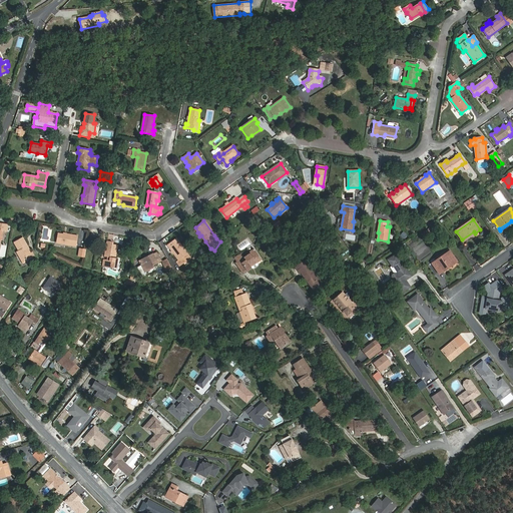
[(279,221),(274,225),(279,231),(284,227),(279,221)]
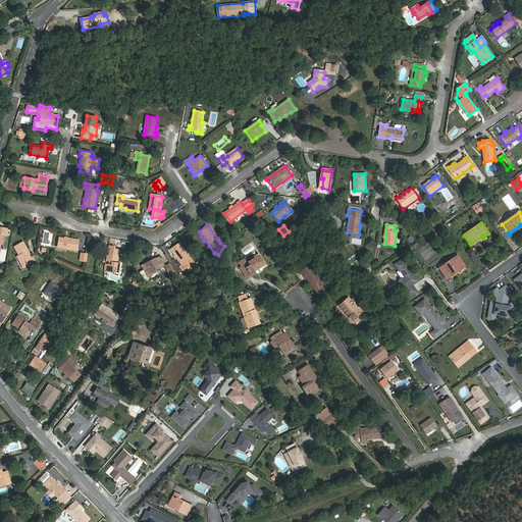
[(471,246),(483,238),(482,236),(470,244),(471,246)]
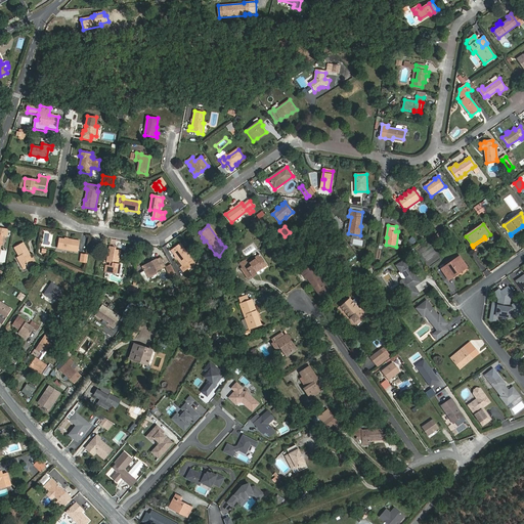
[(78,251),(80,241),(66,239),(59,238),(57,249),(78,251)]
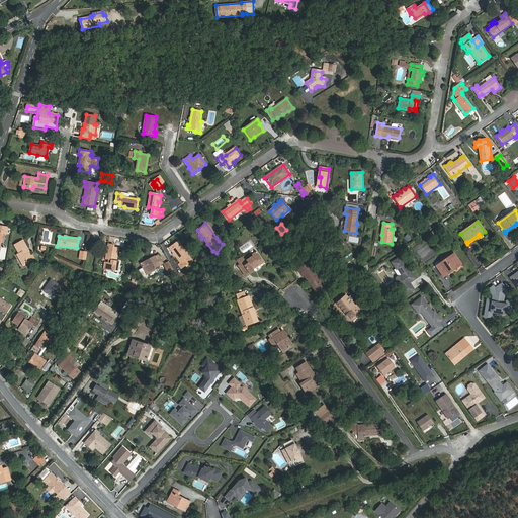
[(29,252),(23,240),(14,245),(19,254),(17,255),(23,266),(29,263),(27,261),(34,258),(32,255),(31,256),(29,252)]
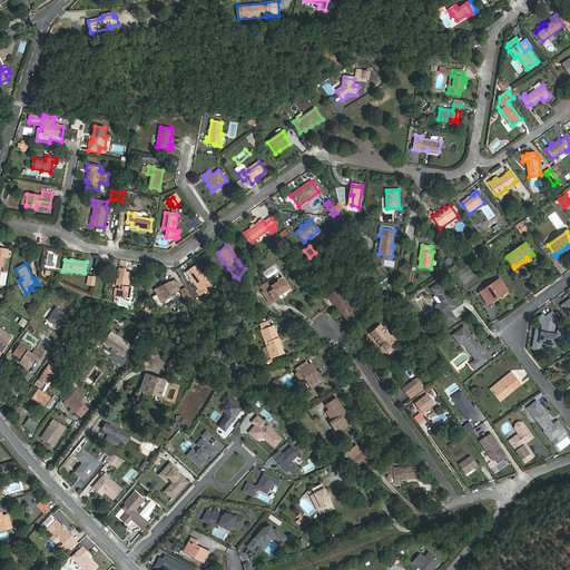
[(198,288),(202,294),(212,287),(207,282),(208,282),(196,265),(186,272),(198,288)]
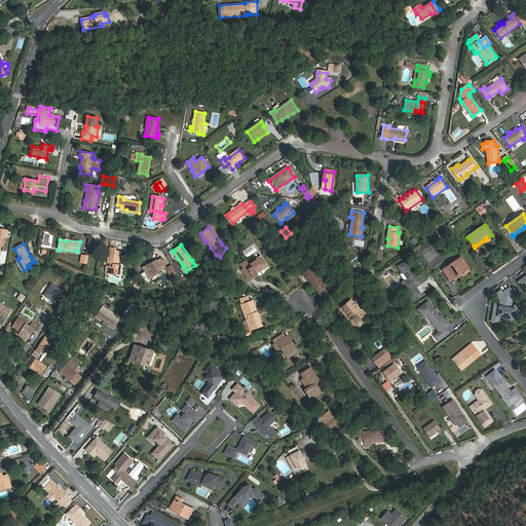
[(116,249),(110,248),(107,263),(110,263),(110,267),(107,266),(106,272),(120,275),(121,265),(119,265),(121,252),(116,251),(116,249)]
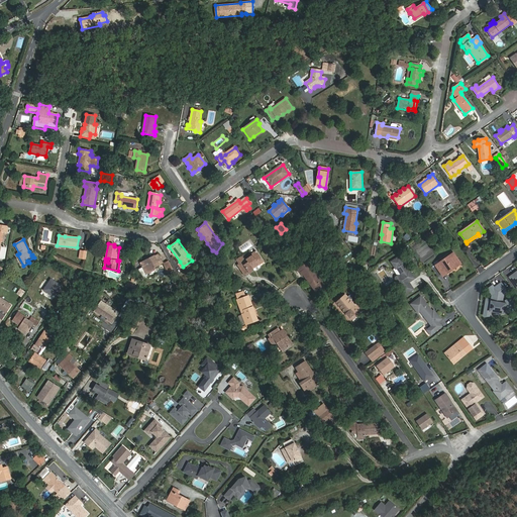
[(252,269),(264,262),(255,250),(251,253),(252,255),(246,261),(242,255),(236,260),(239,265),(238,266),(244,275),(248,272),(249,274),(253,271),(252,269)]
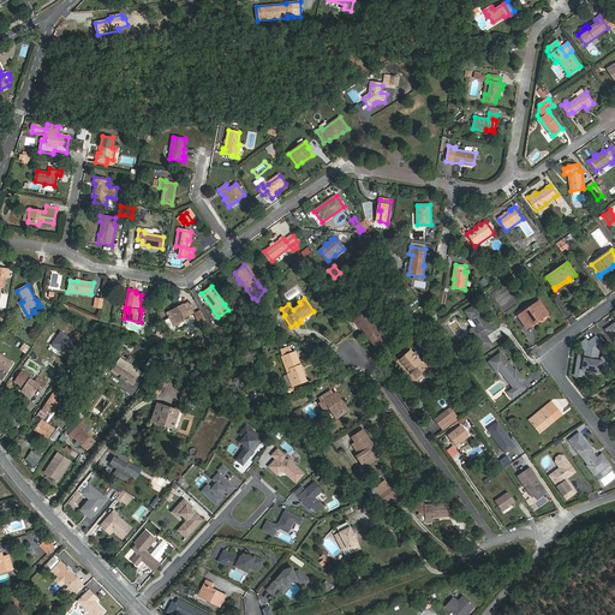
[(539,316),(541,318),(547,314),(539,302),(518,316),(525,327),(539,316)]
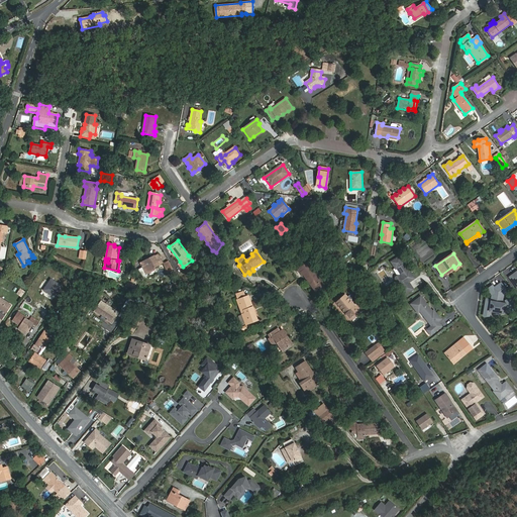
[(149,262),(141,265),(146,274),(153,270),(152,268),(162,263),(158,254),(148,260),(149,262)]
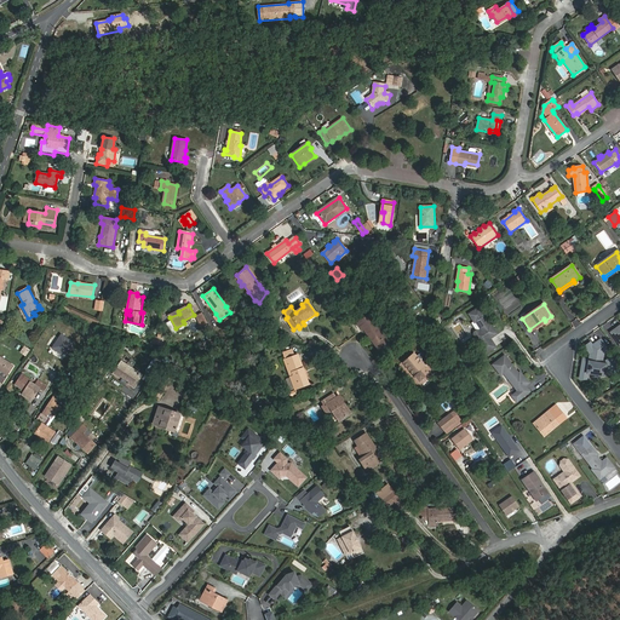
[(478,308),(469,314),(474,321),(471,323),(476,331),(474,332),(474,334),(486,352),(495,346),(491,338),(498,333),(491,323),(489,323),(484,316),(482,313),(478,308)]
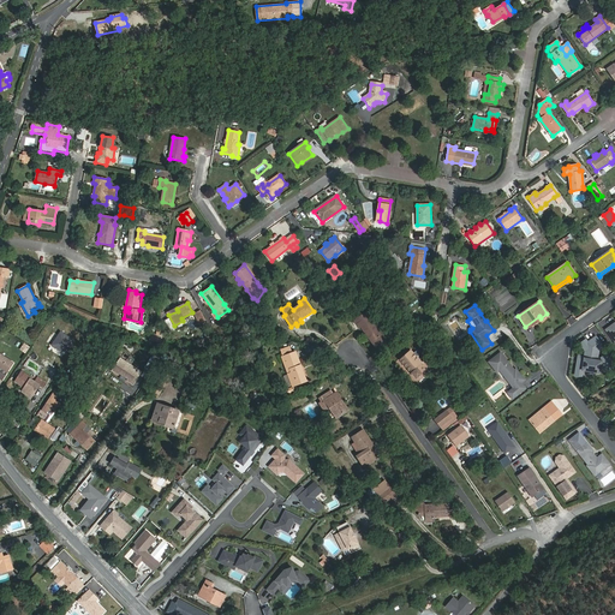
[(201,310),(195,312),(199,322),(206,320),(201,310)]
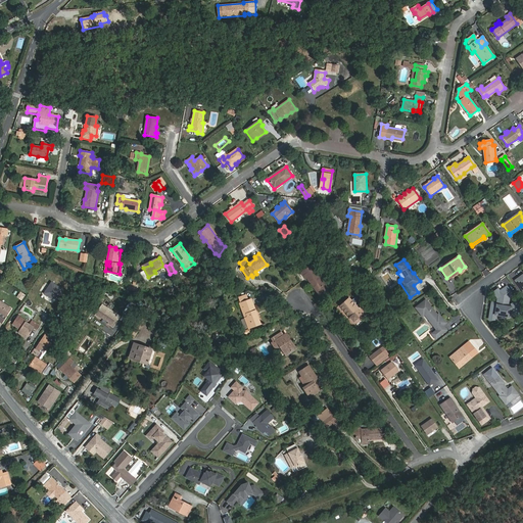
[(327,289),(320,279),(311,266),(302,272),(306,279),(307,278),(319,294),(327,289)]
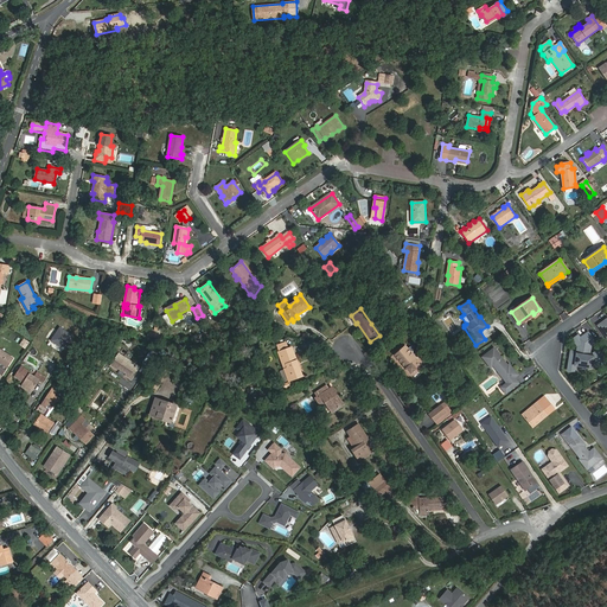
[(519,324),(534,314),(532,312),(518,323),(519,324)]
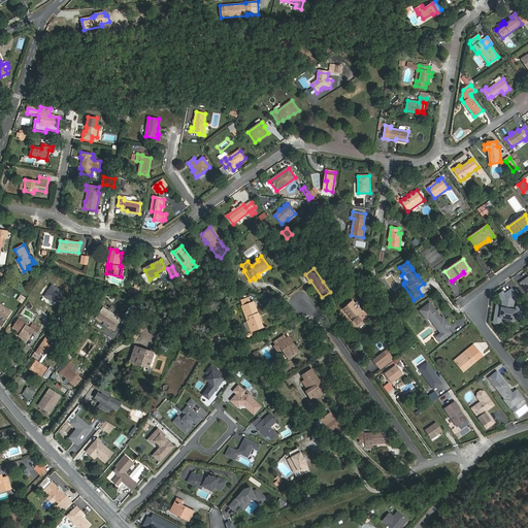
[(326,281),(323,282),(330,292),(333,290),(326,281)]
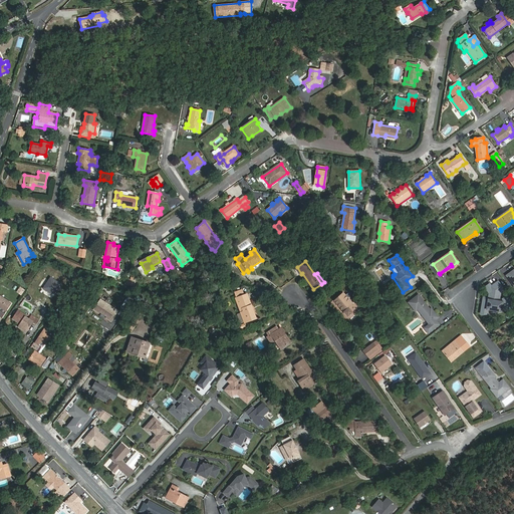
[(61,284),(51,277),(43,288),(53,295),(61,284)]
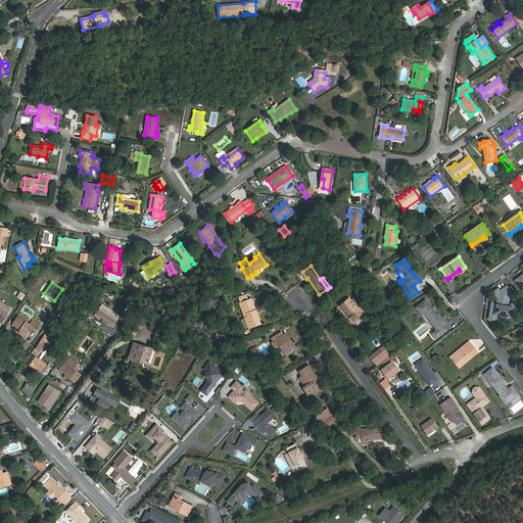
[(511,297),(513,295),(507,286),(500,291),(497,289),(493,292),(497,298),(497,302),(492,302),(489,319),(494,320),(495,315),(512,317),(513,307),(510,306),(511,297)]
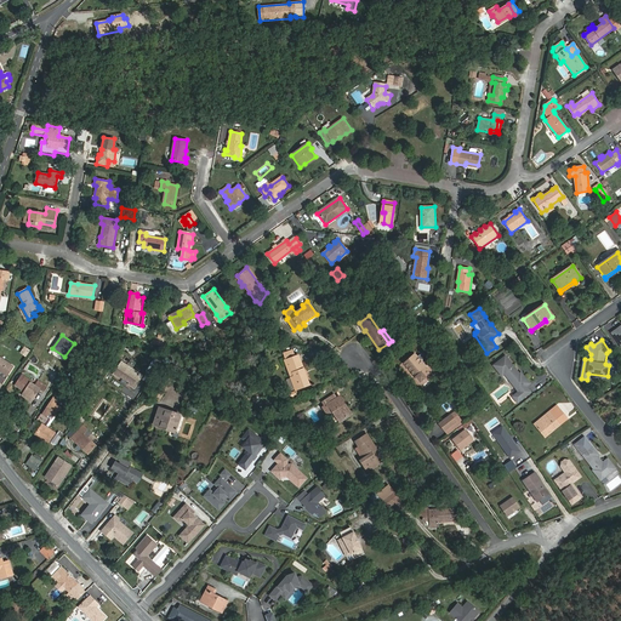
[(26,358),(30,351),(24,346),(20,353),(26,358)]
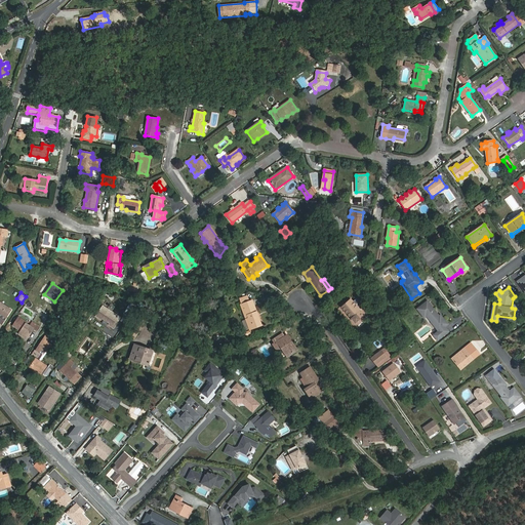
[(249,329),(261,325),(252,300),(241,305),(249,329)]
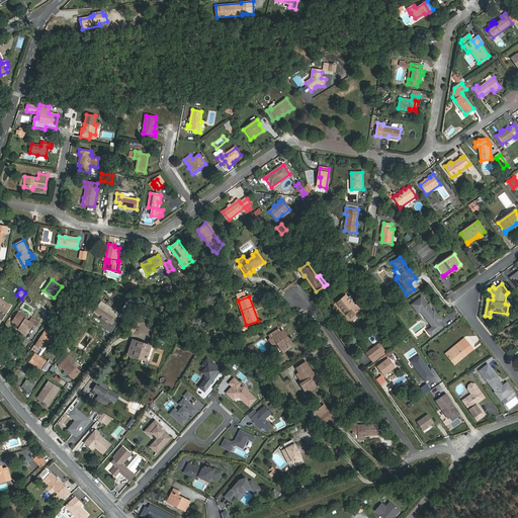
[(351,311),(355,307),(346,296),(338,304),(351,319),(355,315),(351,311)]
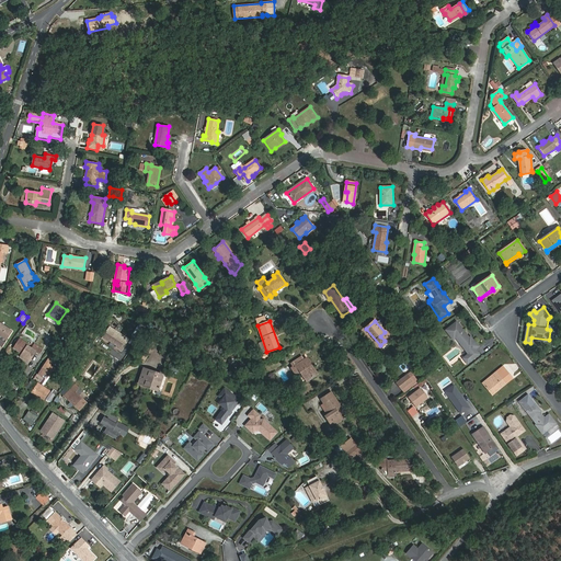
[(457,321),(446,330),(453,340),(456,338),(458,335),(464,342),(461,344),(469,354),(476,348),(479,346),(471,336),(469,338),(457,321)]
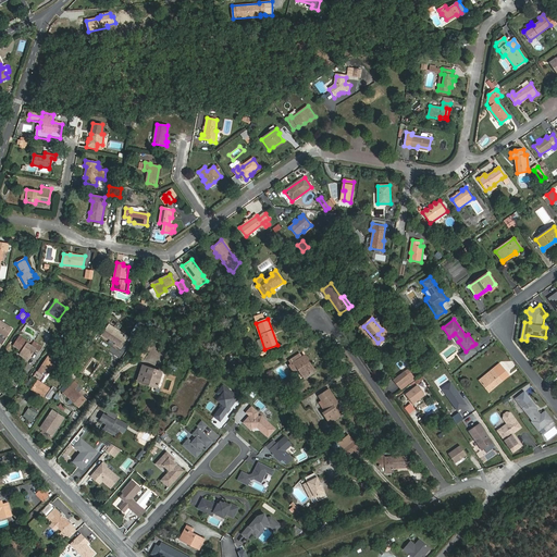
[(556,329),(551,320),(545,324),(553,334),(556,331),(556,329)]
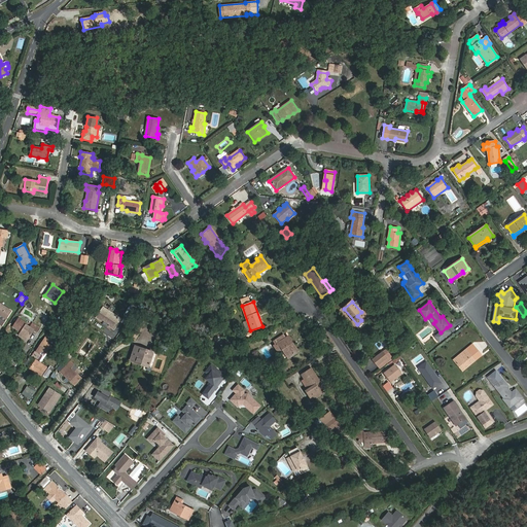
[(0,327),(11,311),(0,304),(0,327)]
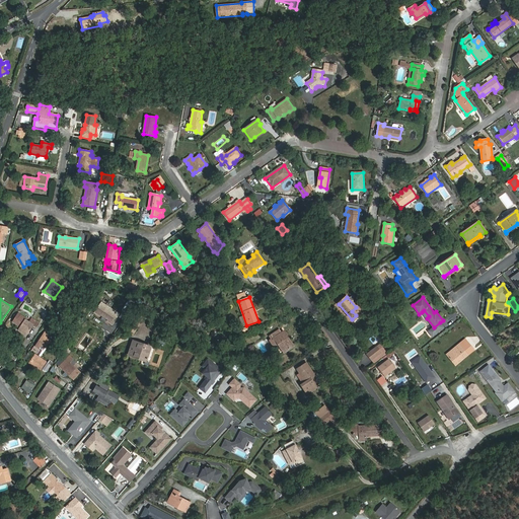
[(113,323),(119,314),(101,302),(95,312),(100,316),(101,315),(108,319),(107,320),(113,323)]
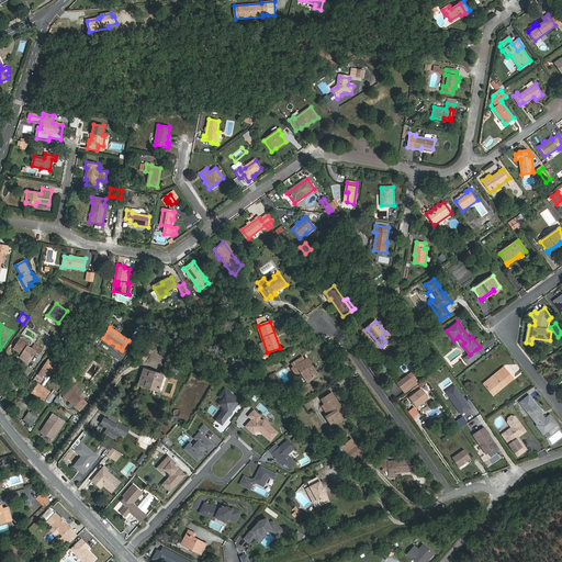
[(163,333),(155,328),(152,334),(159,338),(163,333)]
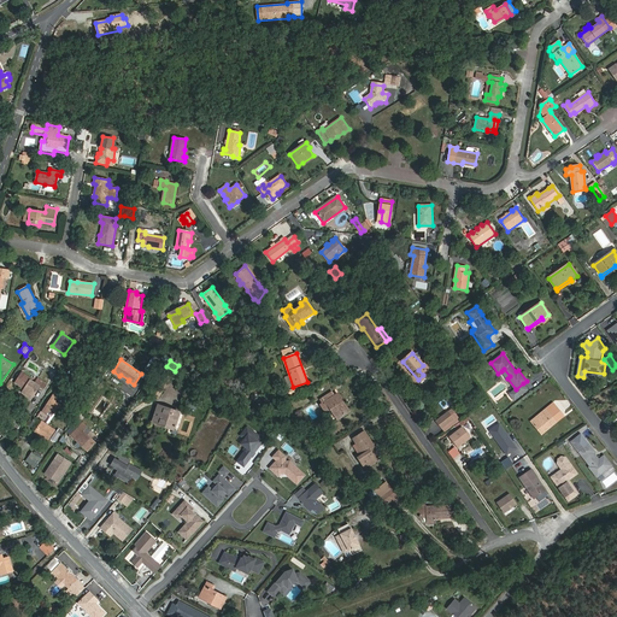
[(166,369),(151,394),(158,399),(174,374),(166,369)]
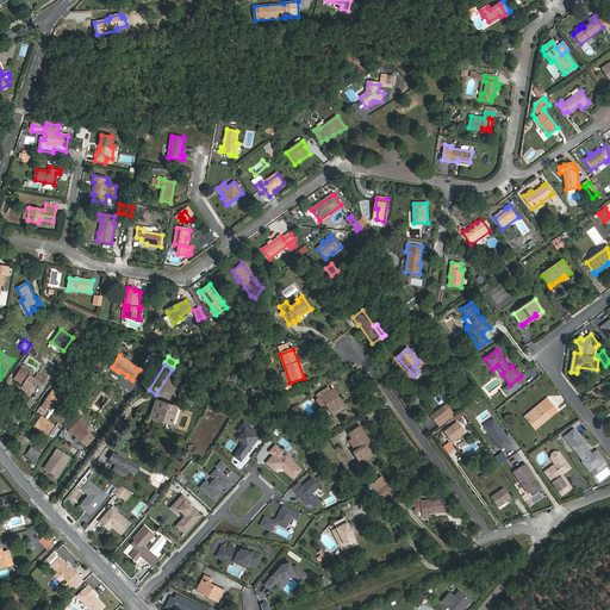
[(35,378),(22,369),(16,378),(22,383),(20,384),(23,386),(22,387),(31,394),(39,383),(42,384),(45,380),(37,374),(35,378)]
